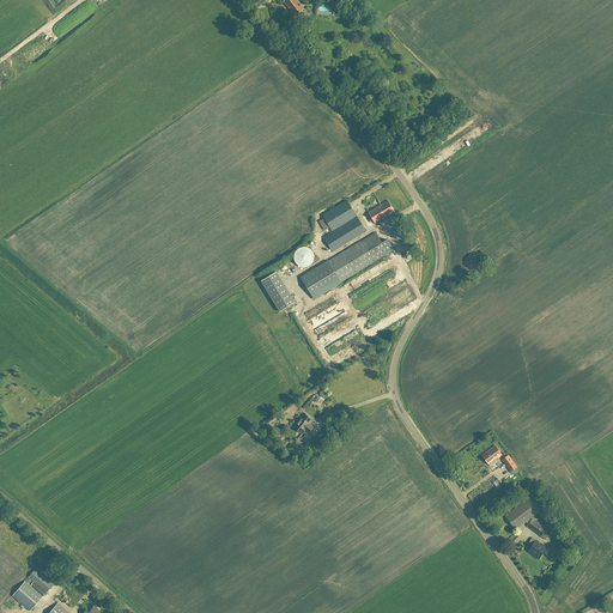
[(295,17),(304,10),(296,0),(285,0),(284,1),(295,17)]
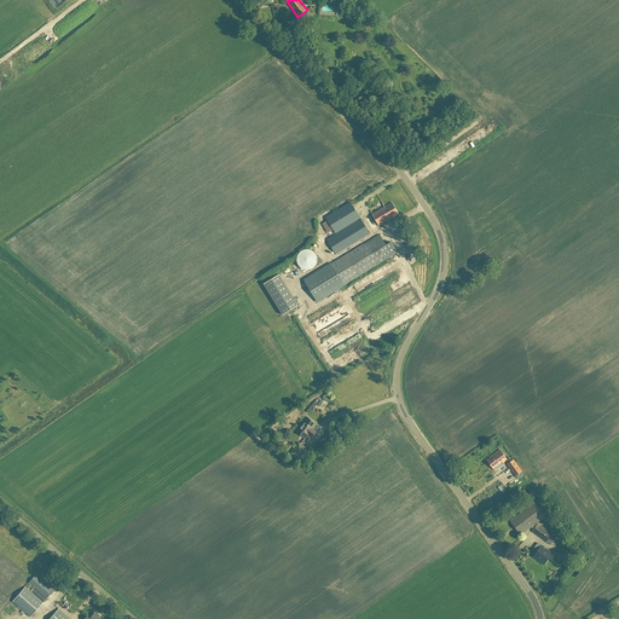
[(335,233),(360,219),(351,203),(325,218),(335,233)]
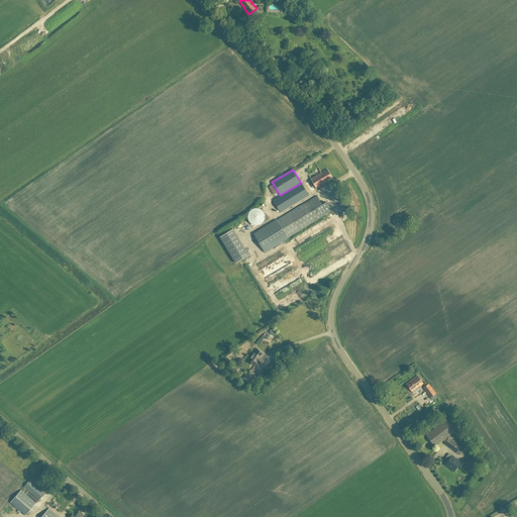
[(316,189),(332,179),(327,170),(311,179),(316,189)]
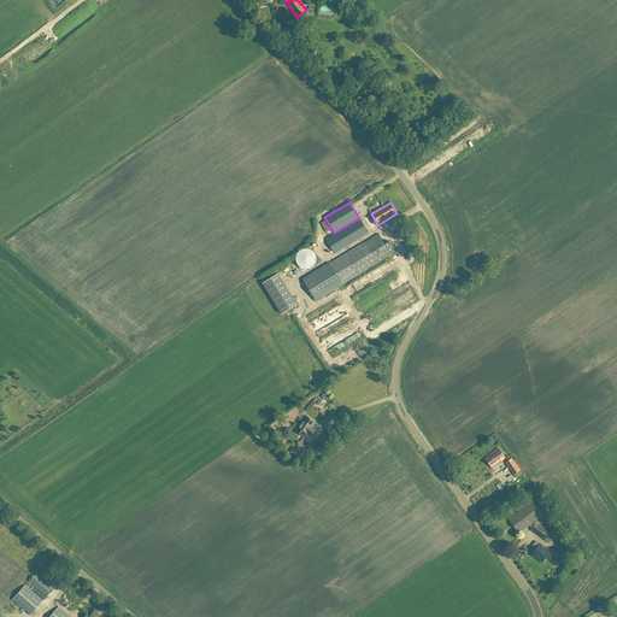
[(334,254),(369,233),(360,219),(325,240),(334,254)]
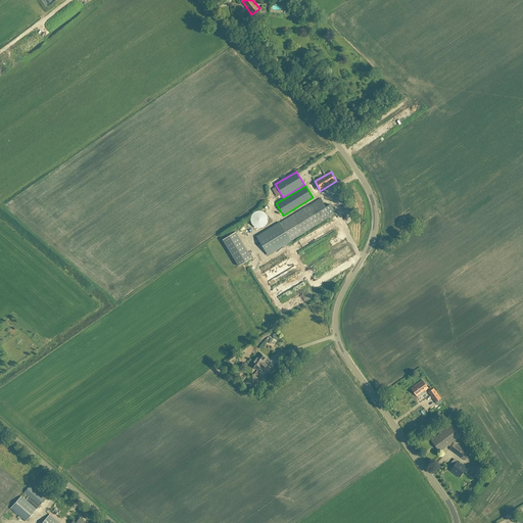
[(290,241),(326,220),(331,217),(321,198),(280,224),(280,223),(256,237),(268,255),(291,241),(290,241)]
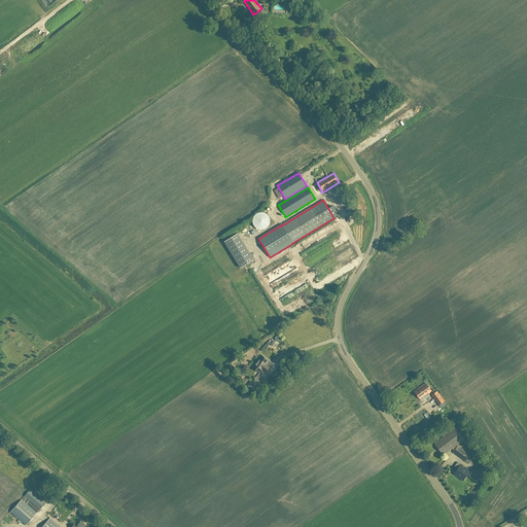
[(260,213),(258,213),(256,214),(255,215),(254,216),(252,219),(252,220),(252,222),(252,223),(253,225),(254,226),(256,229),(258,230),(260,231),(262,231),(265,230),(267,229),(268,227),(269,226),(270,224),(270,223),(270,222),(270,220),(270,219),(269,217),(268,216),(267,214),(266,214),(264,213),(262,213),(260,213)]
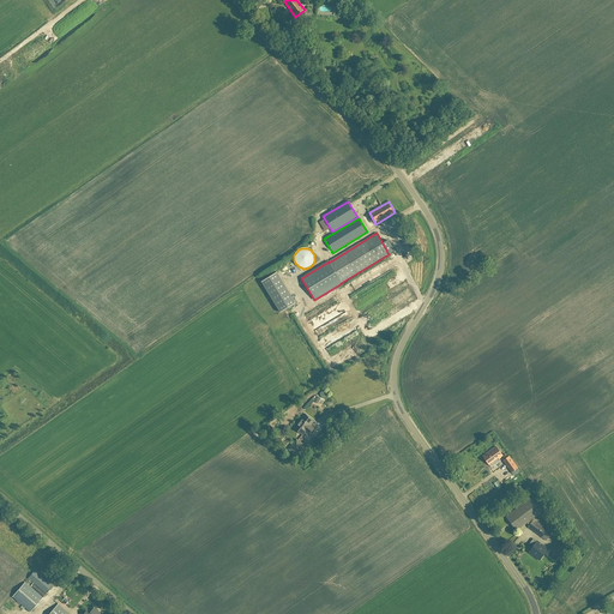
[(264,280),(281,313),(296,305),(281,272),(264,280)]
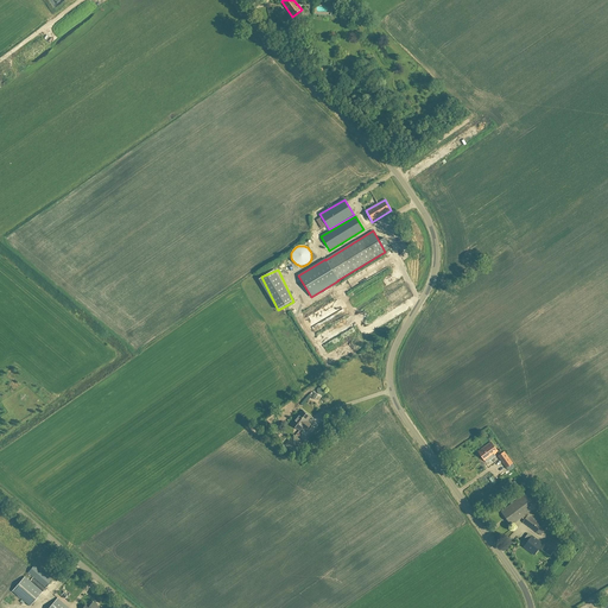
[(309,428),(311,424),(308,422),(311,417),(302,410),(296,417),(309,428)]
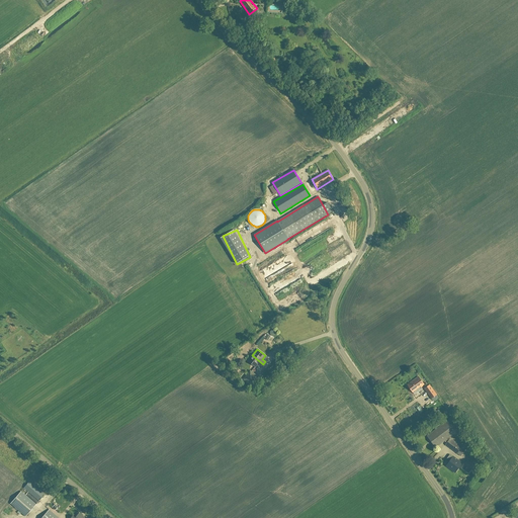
[(261,366),(263,364),(252,355),(247,361),(255,367),(258,364),(261,366)]
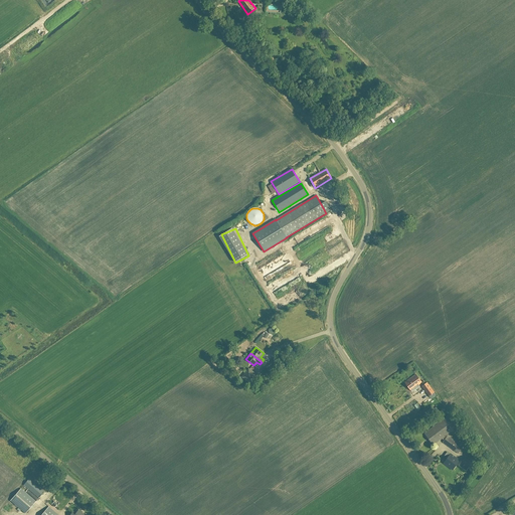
[(251,385),(259,376),(248,368),(241,378),(251,385)]
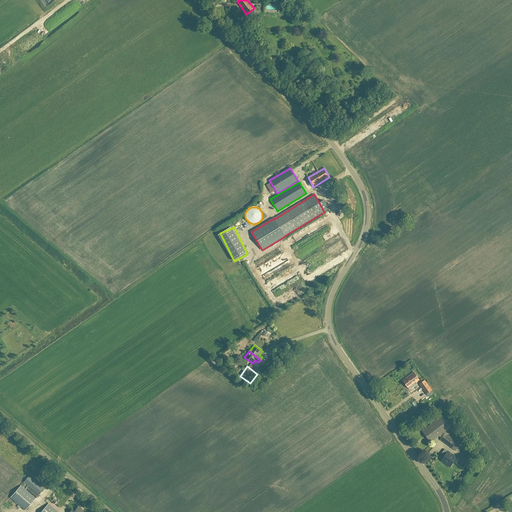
[(408,389),(419,381),(413,373),(402,380),(408,389)]
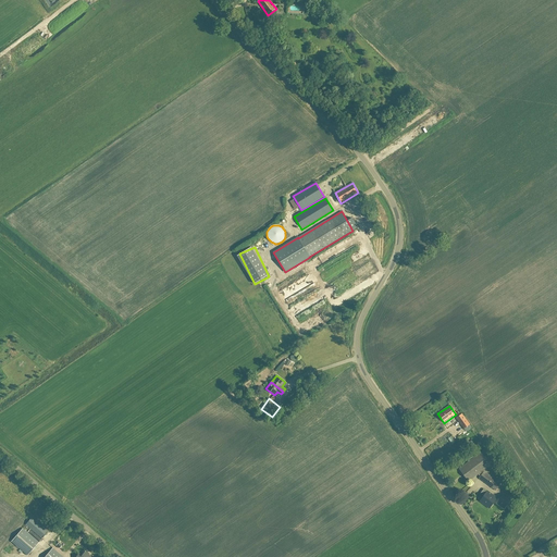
[(463,429),(469,425),(461,415),(457,418),(463,429)]
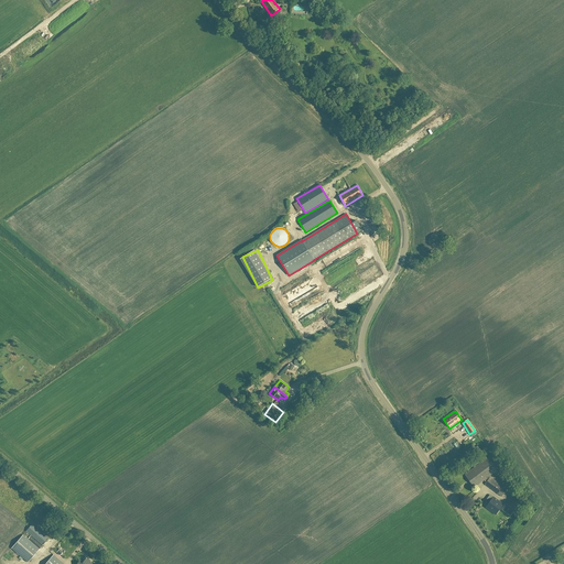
[(498,454),(494,457),(499,465),(503,462),(498,454)]
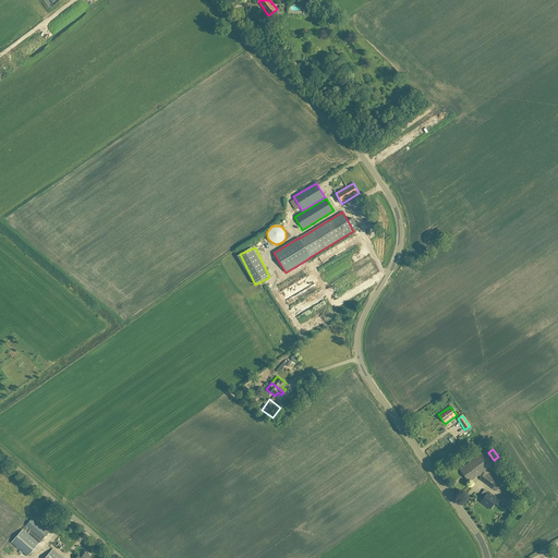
[(497,492),(501,484),(484,472),(496,462),(487,450),(460,470),(469,482),(478,475),(481,477),(480,480),(497,492)]
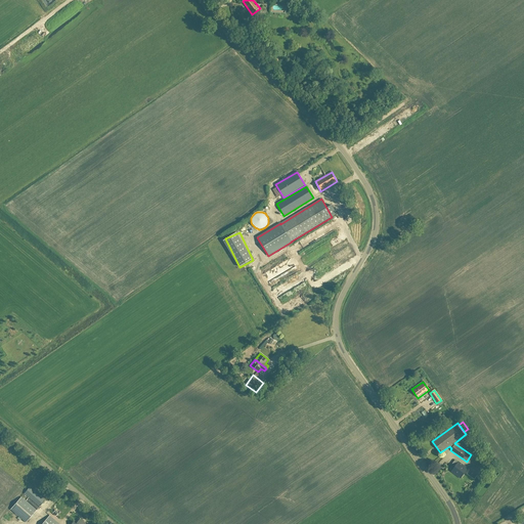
[(455,461),(451,465),(454,467),(451,472),(460,479),(468,469),(459,463),(455,461)]
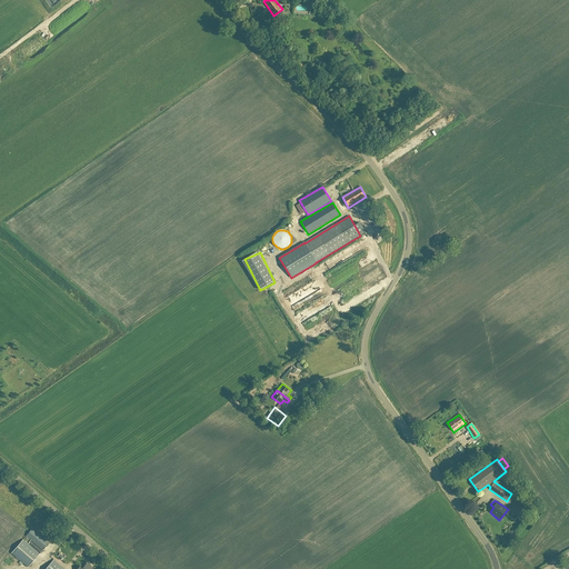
[(518,517),(522,510),(515,505),(510,510),(518,517)]
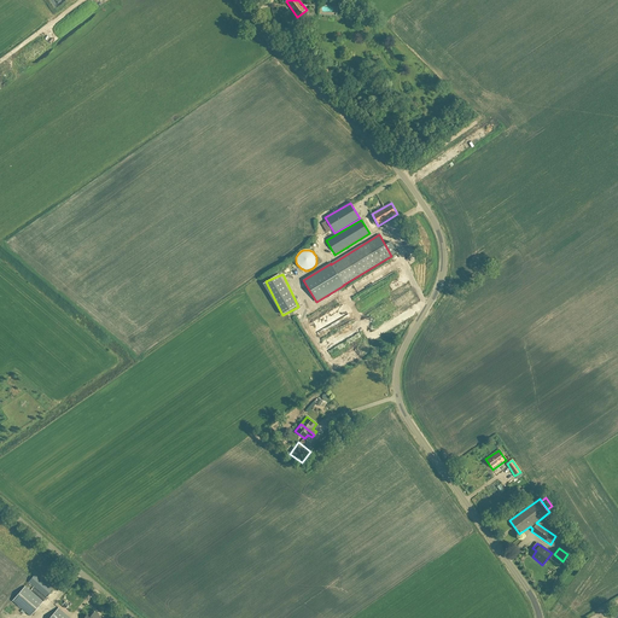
[(47,598),(53,590),(35,575),(29,582),(47,598)]
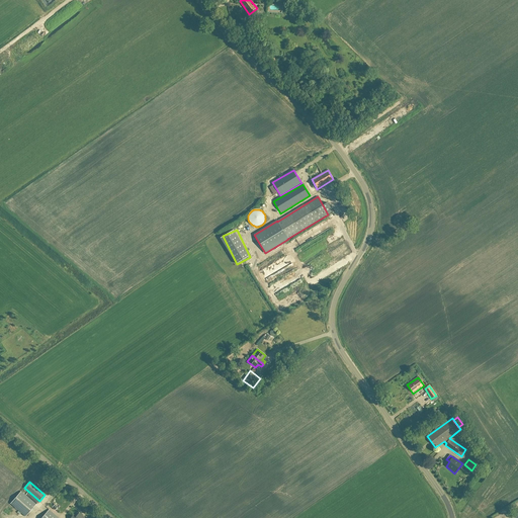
[(67,501),(72,493),(67,490),(62,498),(67,501)]
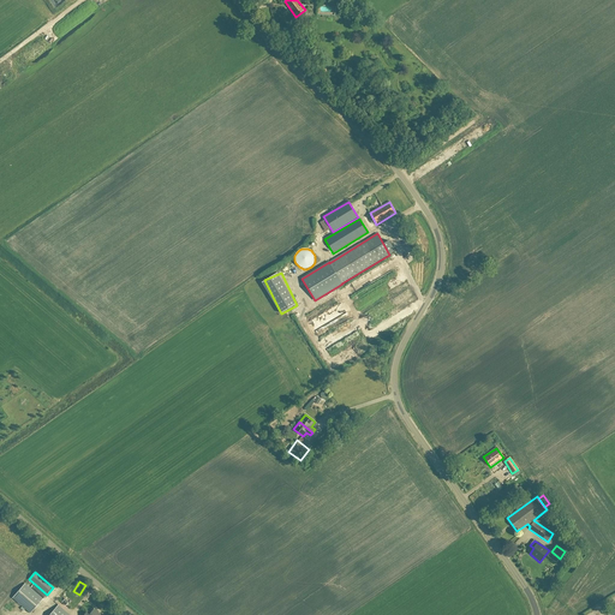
[(24,584),(12,598),(30,614),(42,599),(24,584)]
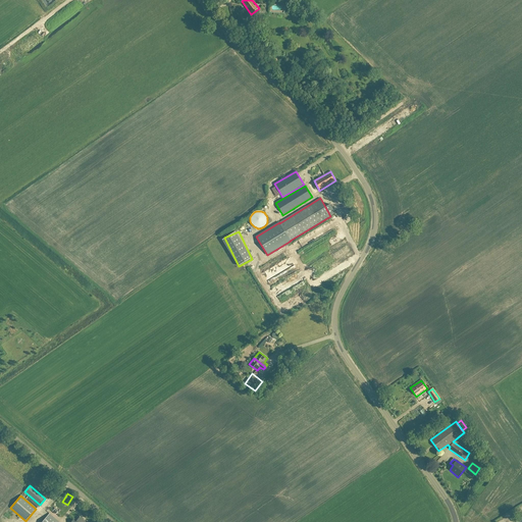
[(56,507),(61,511),(65,505),(60,501),(56,507)]
